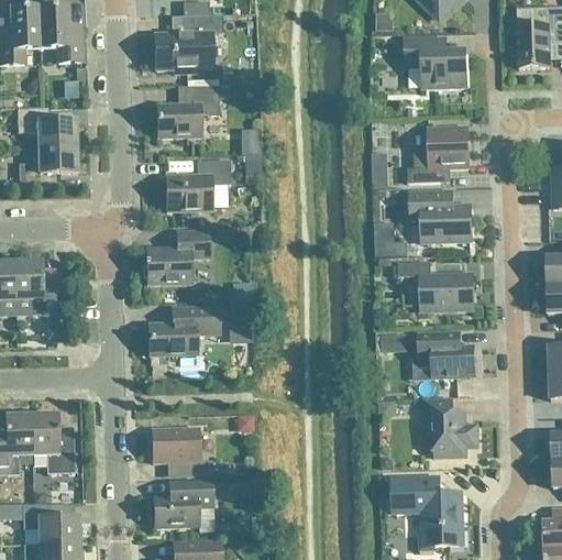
[(419,0),(439,19),(458,0),(419,0)]
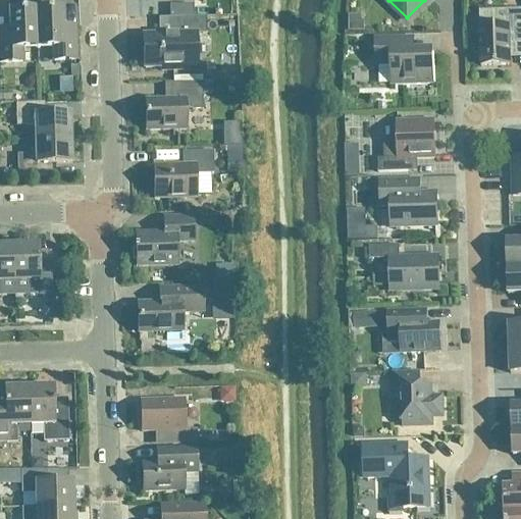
[(191,14),(193,14),(193,2),(169,2),(170,15),(191,14)]
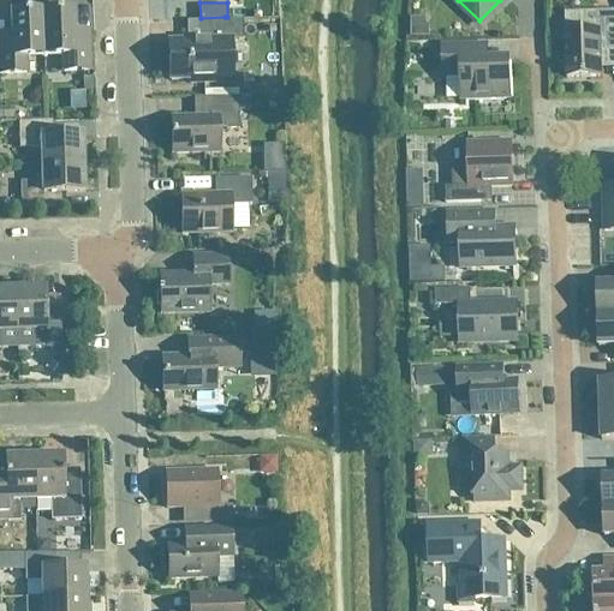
[(613,6),(582,9),(565,9),(566,28),(567,75),(601,75),(600,46),(613,45),(613,6)]
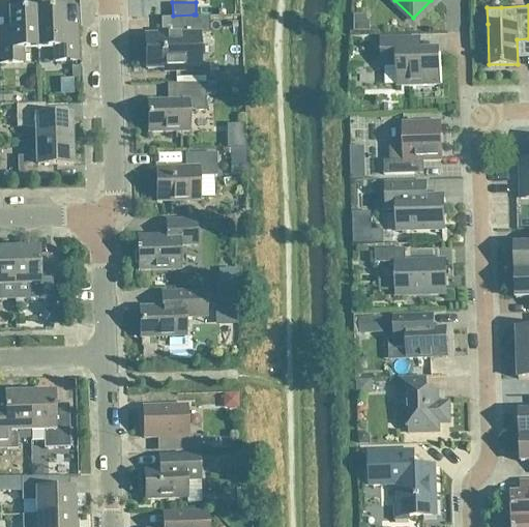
[(10,26),(0,26),(0,60),(23,60),(23,47),(38,46),(37,6),(10,7),(10,26)]
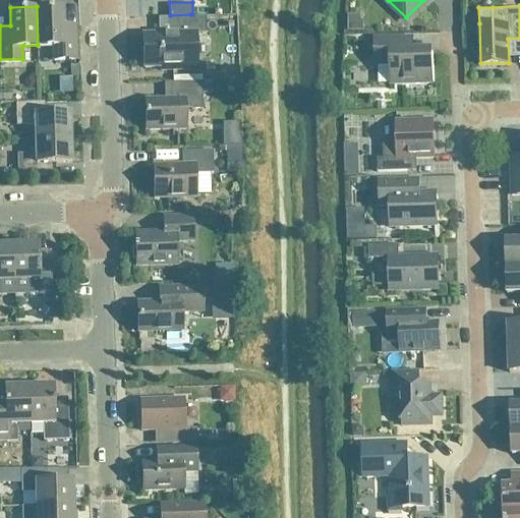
[(37,6),(38,45),(54,44),(54,58),(78,57),(77,23),(63,23),(62,6),(37,6)]
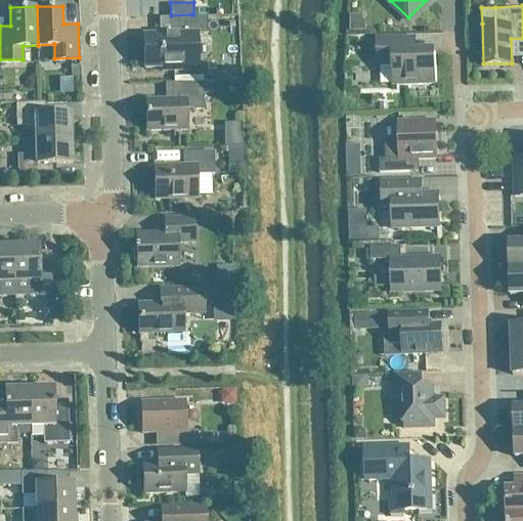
[(199,68),(199,57),(198,32),(208,32),(208,13),(171,15),(171,31),(144,32),(144,66),(162,64),(162,69),(199,68)]
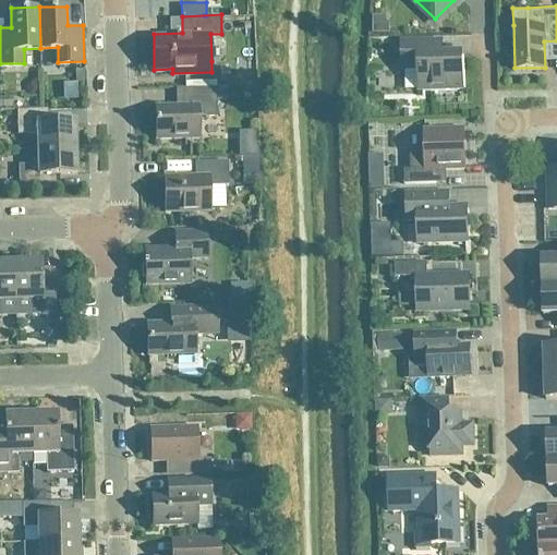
[(419,87),(462,86),(461,50),(433,51),(433,37),(401,38),(402,67),(418,65),(419,87)]
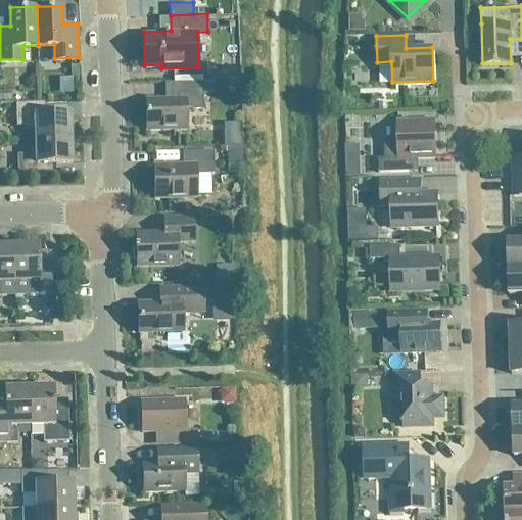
[(204,107),(203,97),(203,80),(172,80),(173,97),(146,97),(146,129),(187,127),(187,105),(193,105),(193,107),(204,107)]
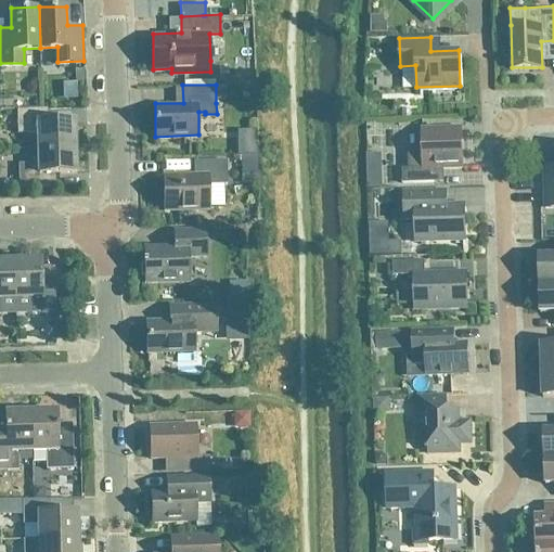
[(38,145),(75,144),(74,118),(48,119),(48,106),(17,107),(17,130),(38,130),(38,145)]
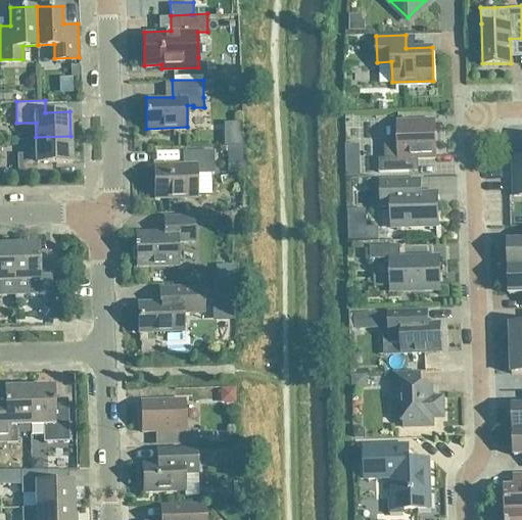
[(408,169),(408,156),(435,155),(434,119),(397,120),(398,142),(384,142),(385,156),(379,156),(379,170),(408,169)]
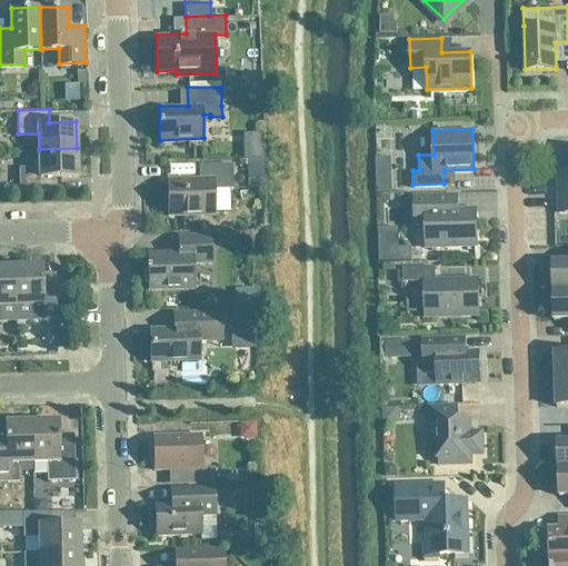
[(77,148),(39,149),(40,165),(19,166),(20,189),(51,189),(50,176),(78,175),(77,148)]
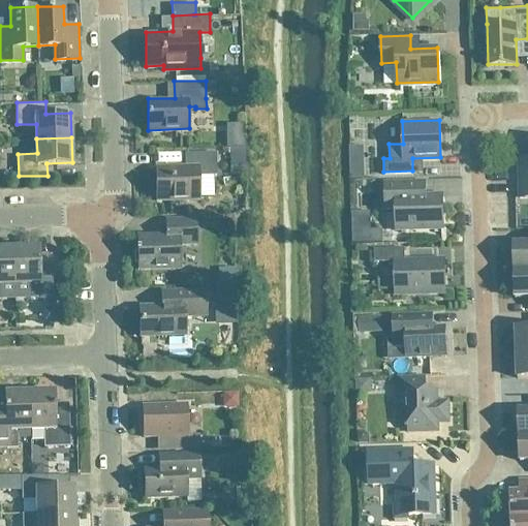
[(346,140),(350,160),(362,158),(359,137),(346,140)]
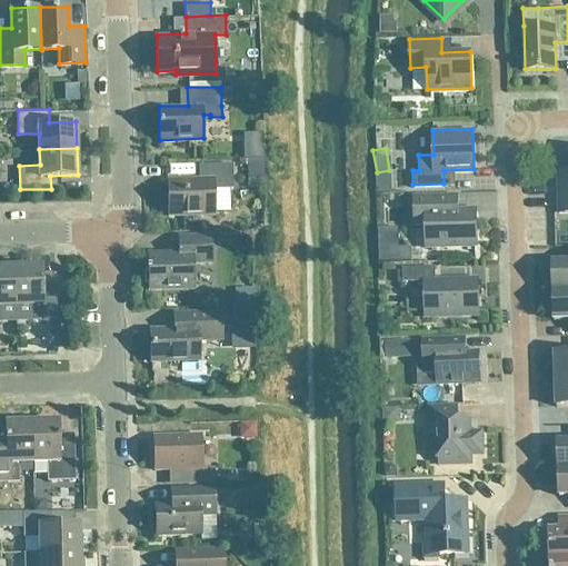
[(233,186),(232,161),(199,162),(200,178),(168,179),(169,212),(215,211),(215,187),(233,186)]
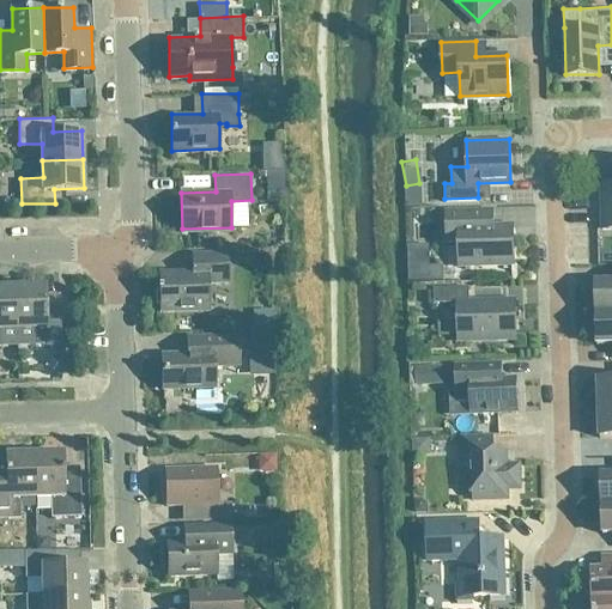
[(611,182),(601,183),(603,227),(611,226),(611,182)]
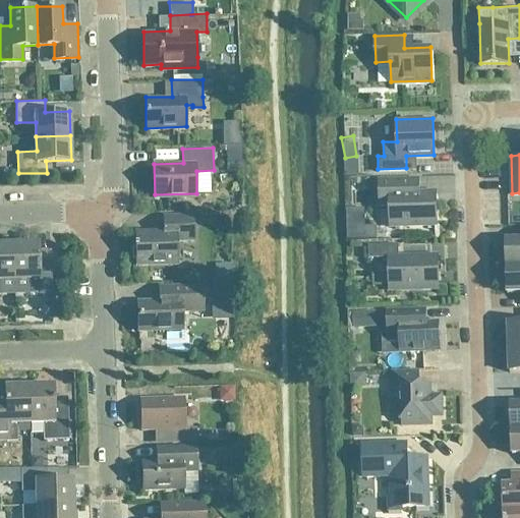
[(418,190),(418,176),(380,177),(381,204),(390,204),(391,224),(436,223),(436,190),(418,190)]
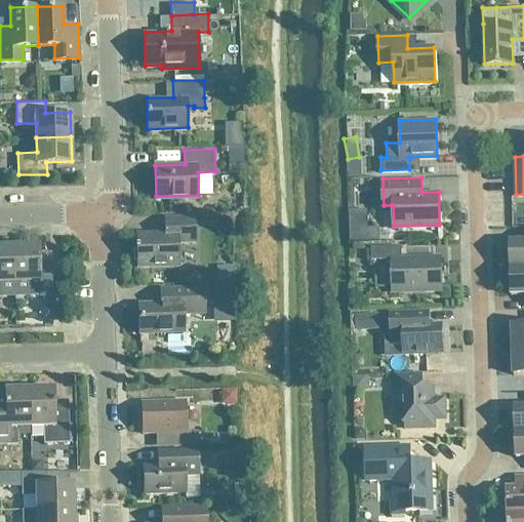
[(178,264),(178,241),(195,240),(195,215),(165,216),(165,233),(136,234),(137,259),(136,259),(136,265),(178,264)]
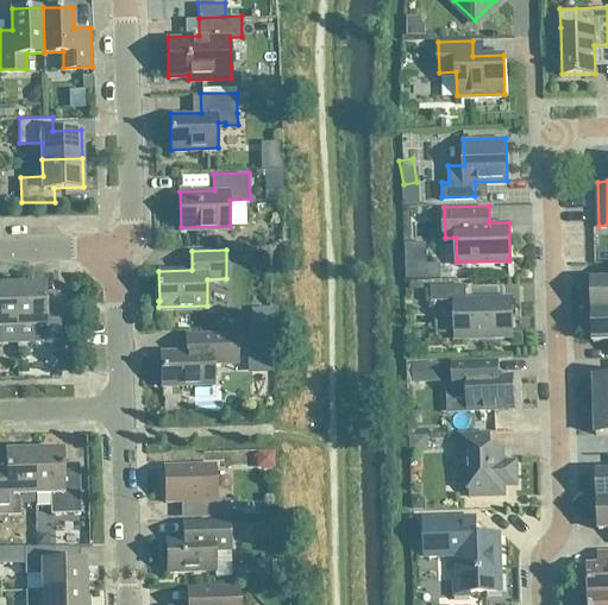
[(419,254),(400,256),(402,273),(421,272),(419,254)]
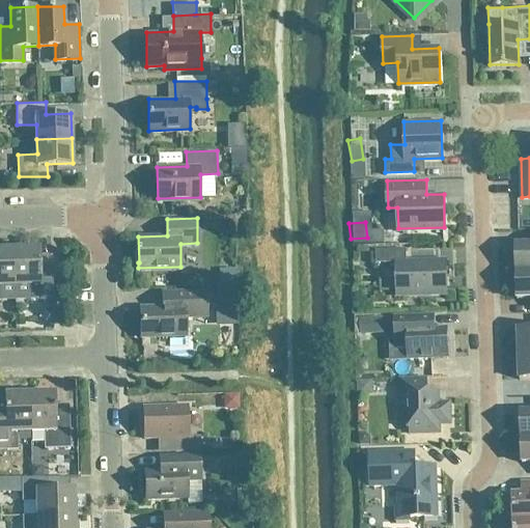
[(517,270),(529,269),(529,241),(515,242),(517,270)]
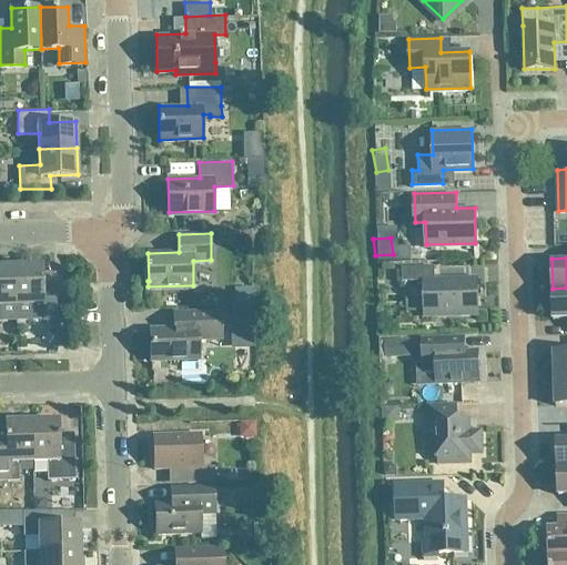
[(0,319),(1,319),(0,303),(17,302),(16,265),(0,264),(0,319)]
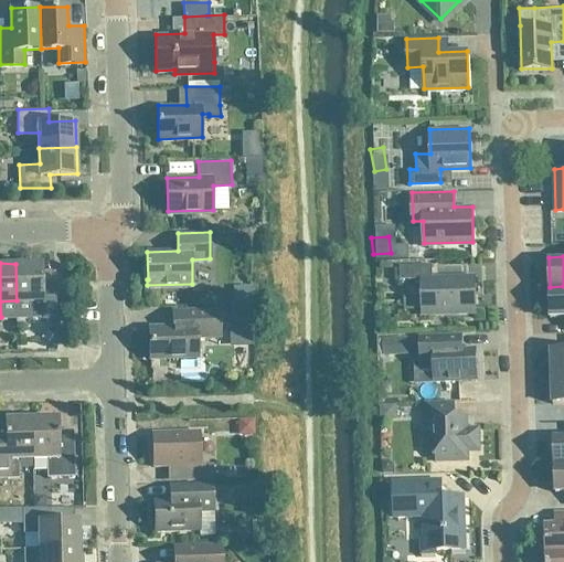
[(42,263),(16,264),(17,300),(32,300),(32,316),(56,316),(55,289),(42,289),(42,263)]
